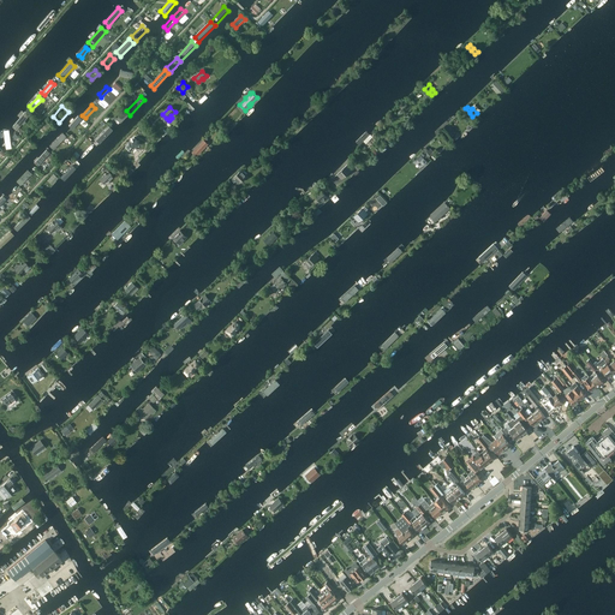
[(126,111),(109,127),(114,131),(130,115),(126,111)]
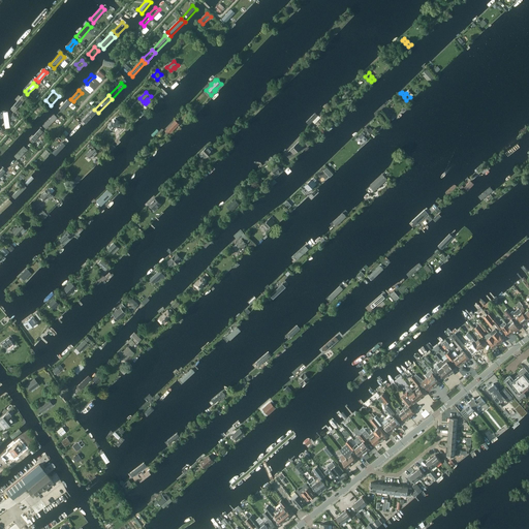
[(25,100),(21,97),(8,110),(12,114),(25,100)]
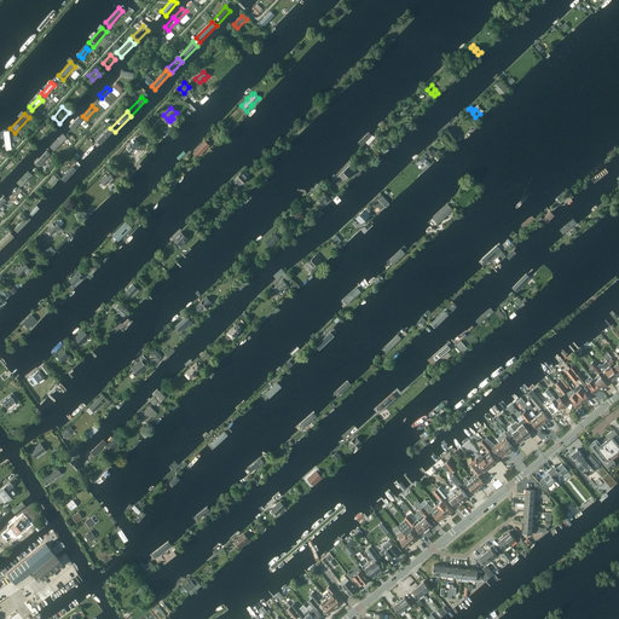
[(65,132),(69,136),(81,121),(77,117),(65,132)]
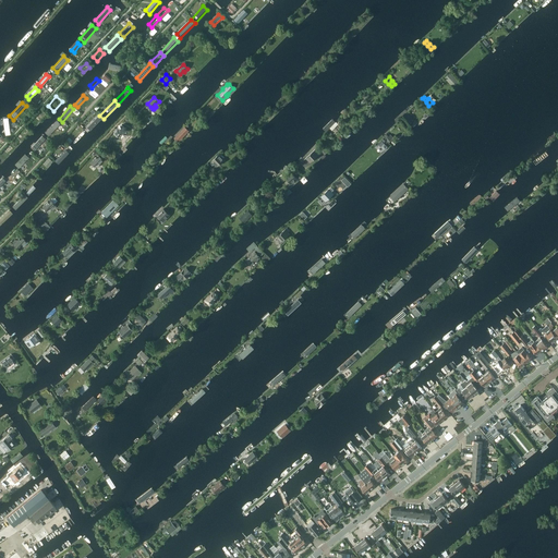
[(104,119),(99,116),(85,129),(89,133),(104,119)]
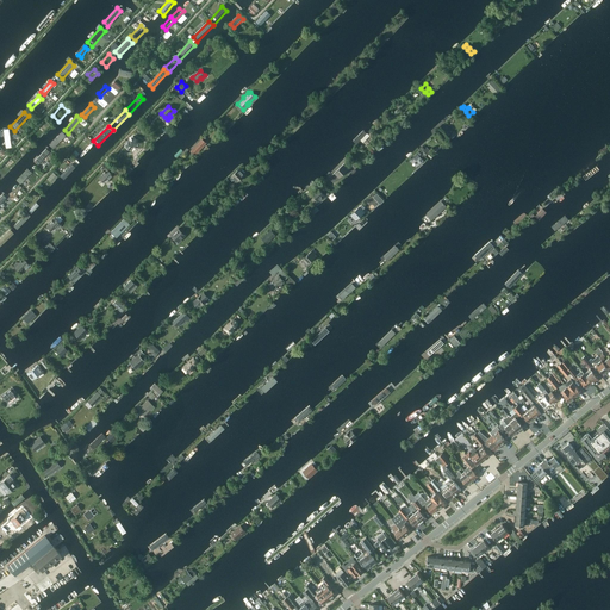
[(64,130),(47,148),(50,151),(68,134),(64,130)]
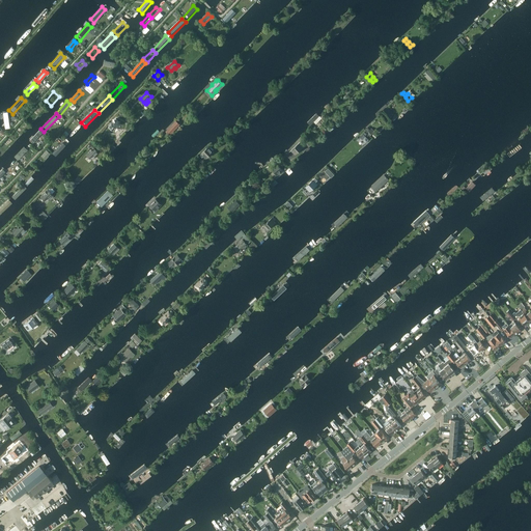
[(307,123),(311,129),(322,119),(317,114),(307,123)]
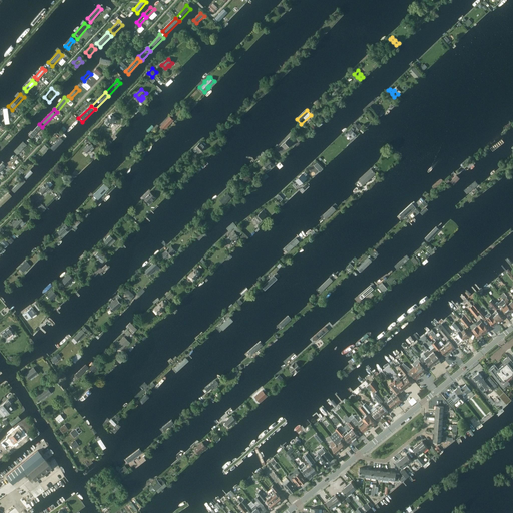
[(9,115),(5,111),(0,115),(0,117),(3,121),(9,115)]
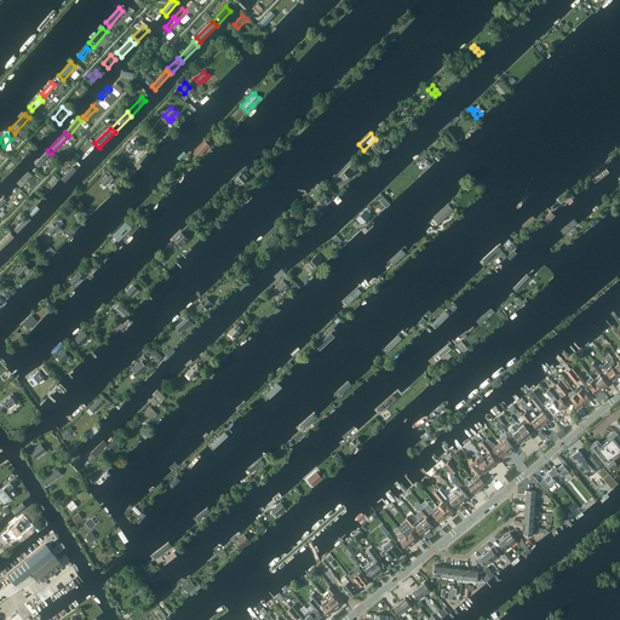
[(72,153),(79,160),(95,144),(87,137),(72,153)]
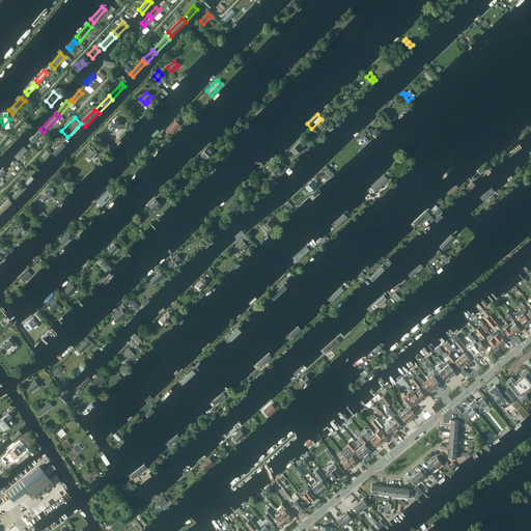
[(109,126),(108,128),(110,131),(112,131),(112,130),(114,131),(115,131),(117,129),(117,127),(120,123),(116,119),(109,126)]
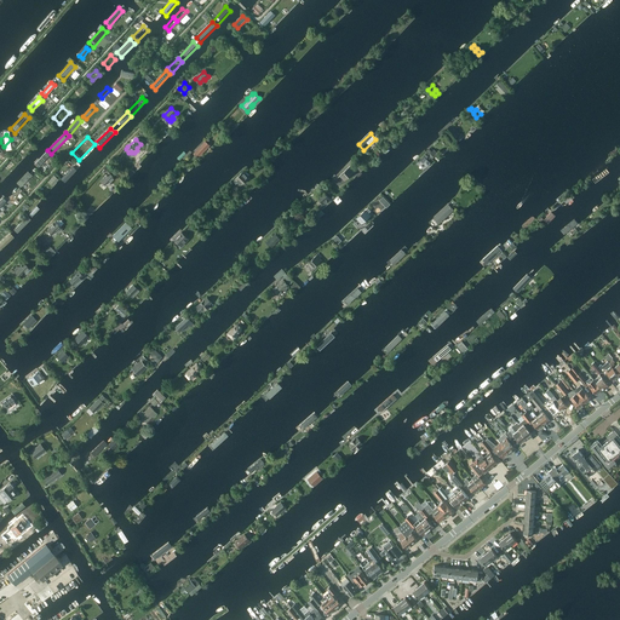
[(206,141),(194,154),(197,156),(199,155),(200,158),(211,145),(206,141)]
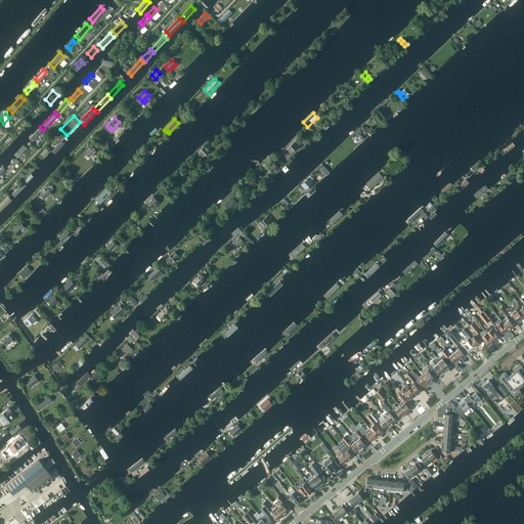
[(15,129),(20,133),(27,126),(23,121),(15,129)]
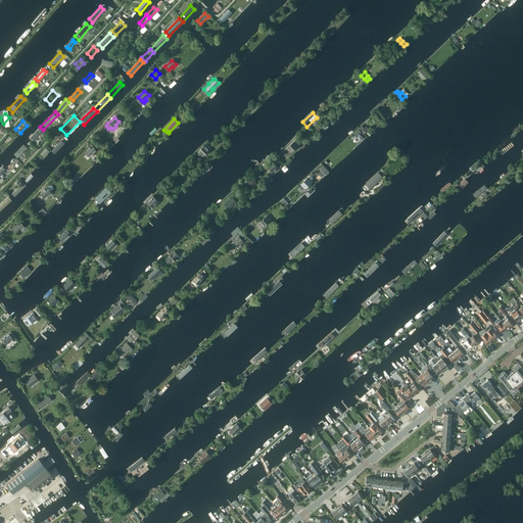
[(40,127),(26,141),(30,145),(43,130),(40,127)]
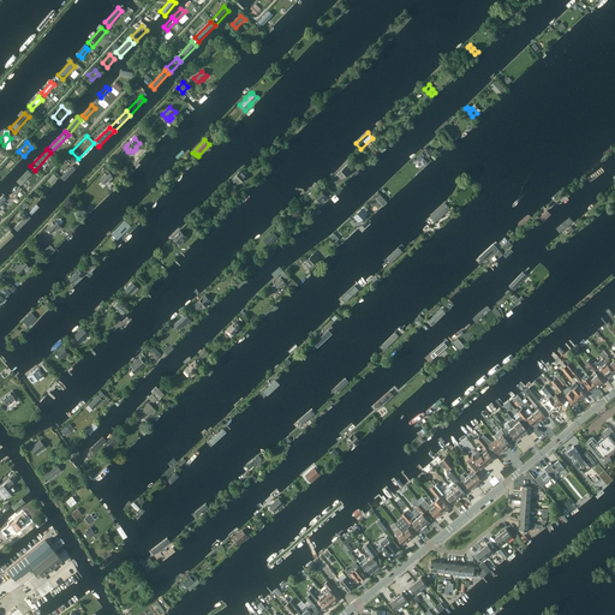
[(16,166),(0,181),(5,185),(21,171),(16,166)]
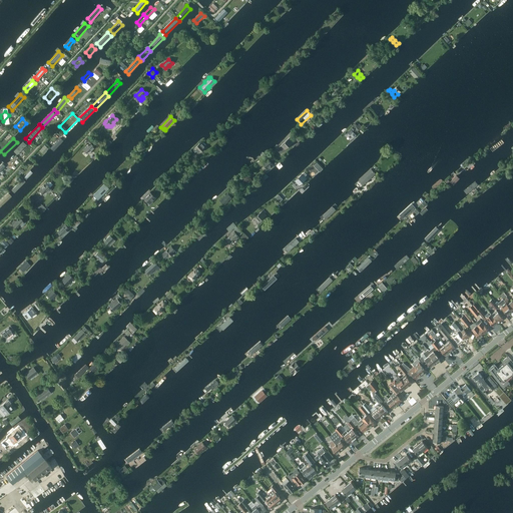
[(29,142),(25,138),(14,150),(17,155),(29,142)]
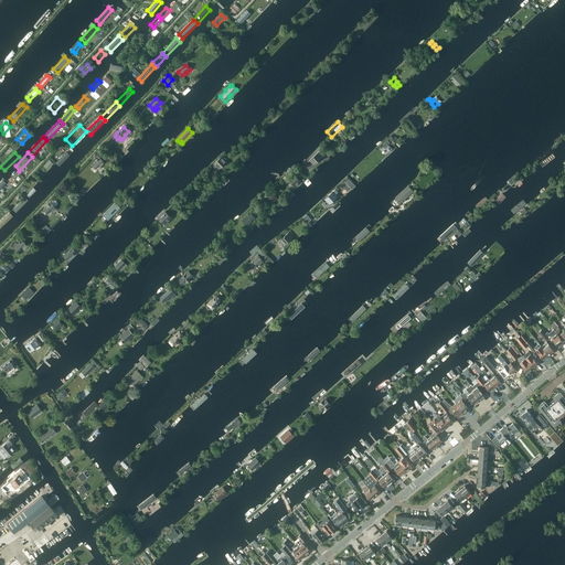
[(318,152),(310,160),(315,164),(322,157),(321,156),(318,152)]
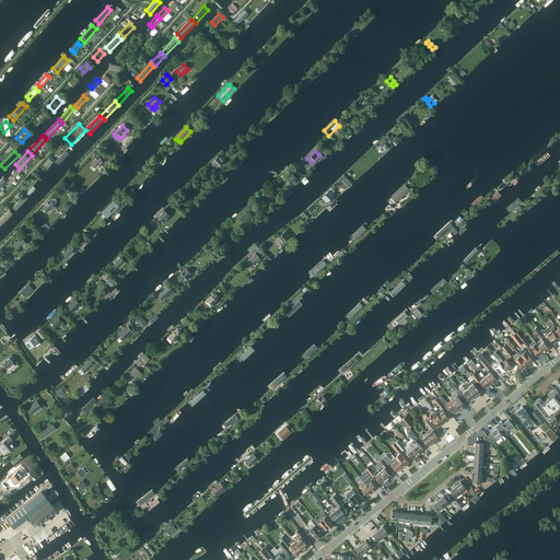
[(211,163),(211,164),(213,166),(214,165),(217,167),(225,160),(220,154),(211,162),(212,163),(211,163)]
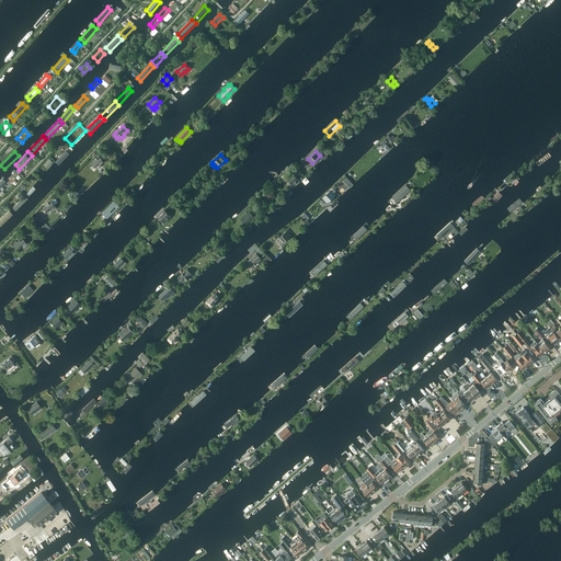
[(99,156),(91,163),(96,169),(98,169),(100,167),(100,165),(99,164),(103,161),(99,156)]
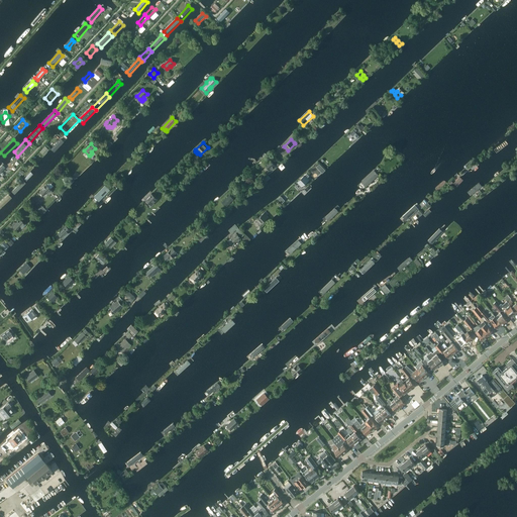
[(140,156),(146,149),(143,146),(138,152),(140,156)]
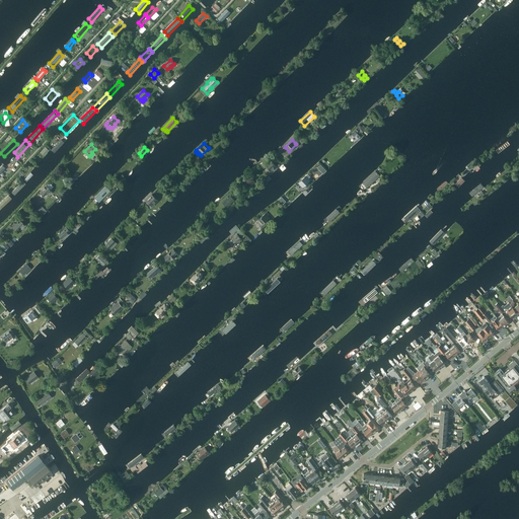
[(16,172),(24,180),(38,164),(31,158),(16,172)]
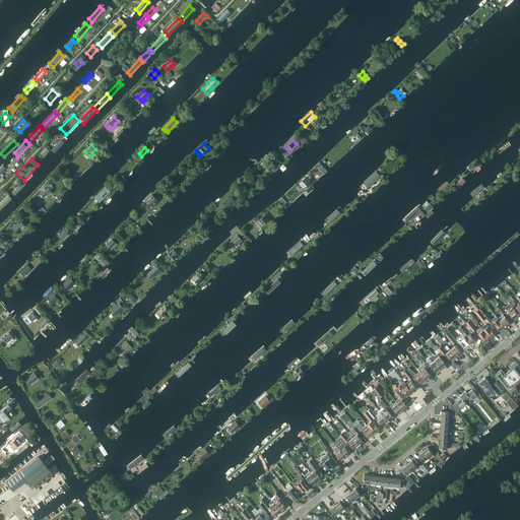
[(273,173),(279,168),(272,159),(266,165),(273,173)]
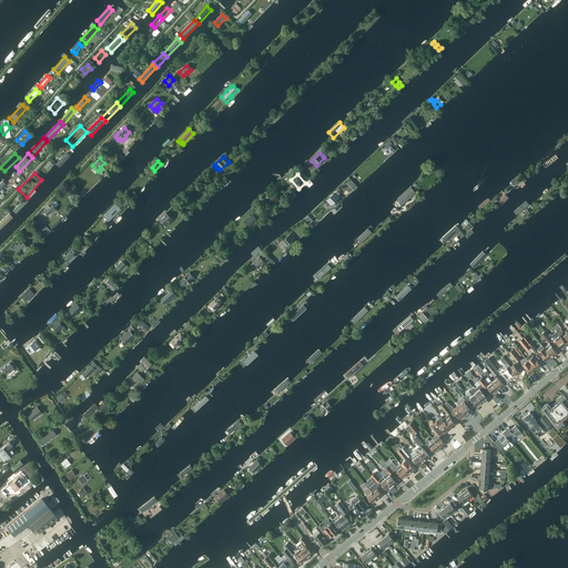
[(0,180),(0,202),(16,186),(4,175),(0,180)]
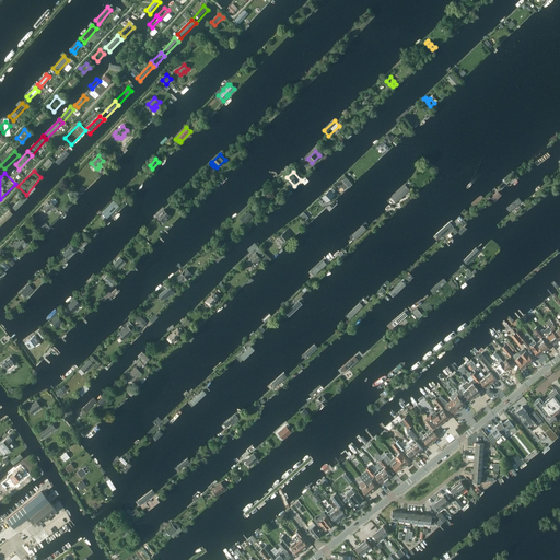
[(389,198),(395,203),(409,190),(404,185),(389,198)]
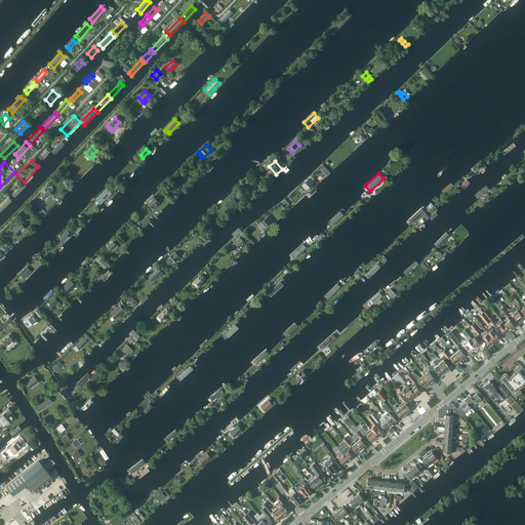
[(310,177),(301,185),(306,190),(314,182),(313,180),(314,178),(312,176),(310,177)]
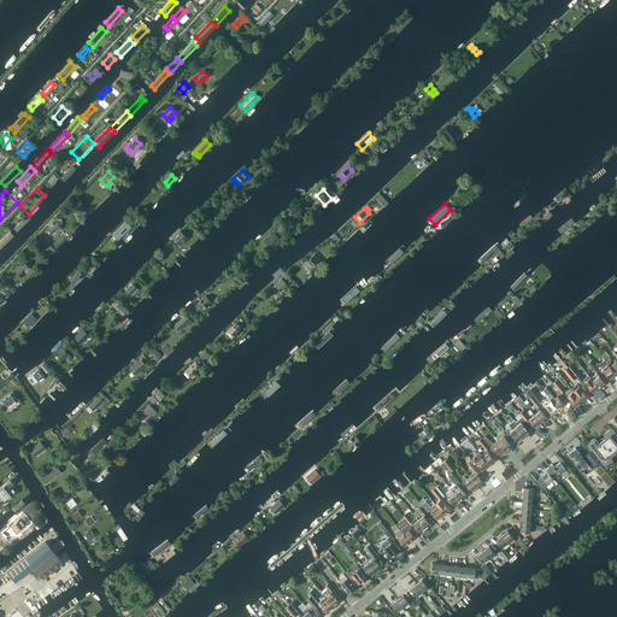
[(548,212),(541,219),(546,223),(553,216),(548,212)]
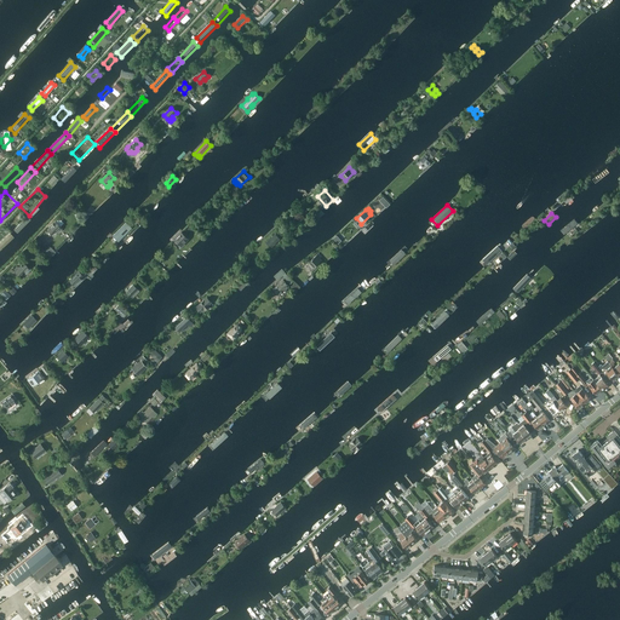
[(560,230),(563,235),(577,224),(573,219),(560,230)]
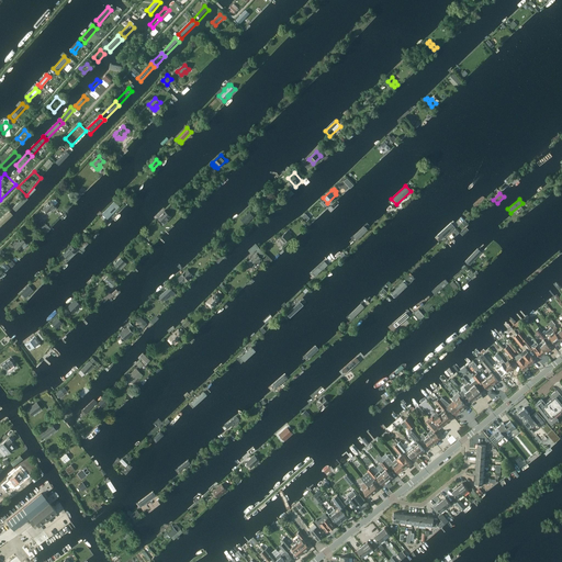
[(44,210),(42,211),(45,214),(46,212),(48,214),(52,211),(54,211),(56,209),(56,206),(55,205),(51,201),(43,209),(44,210)]
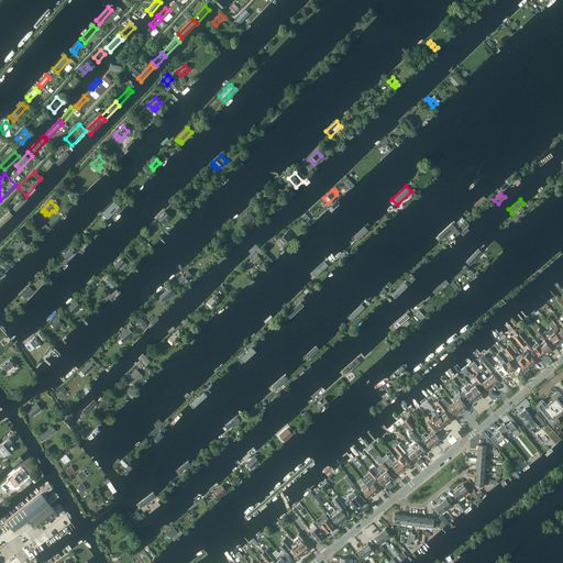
[(0,208),(0,227),(14,214),(3,205),(0,208)]
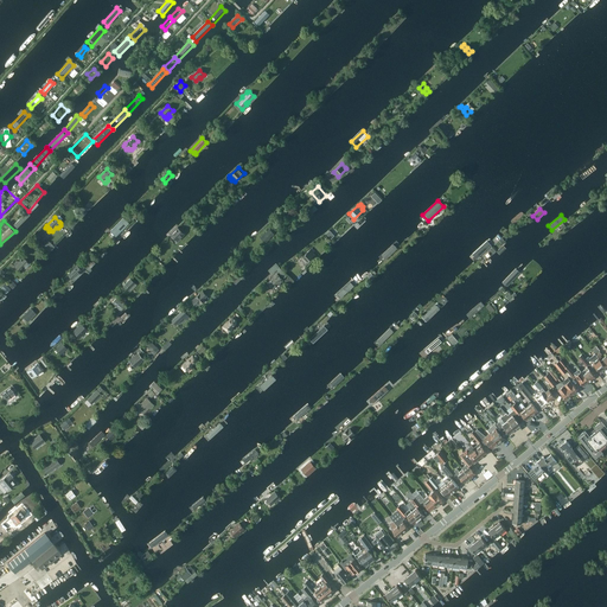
[(122,221),(110,231),(115,236),(121,231),(120,229),(125,223),(122,221)]
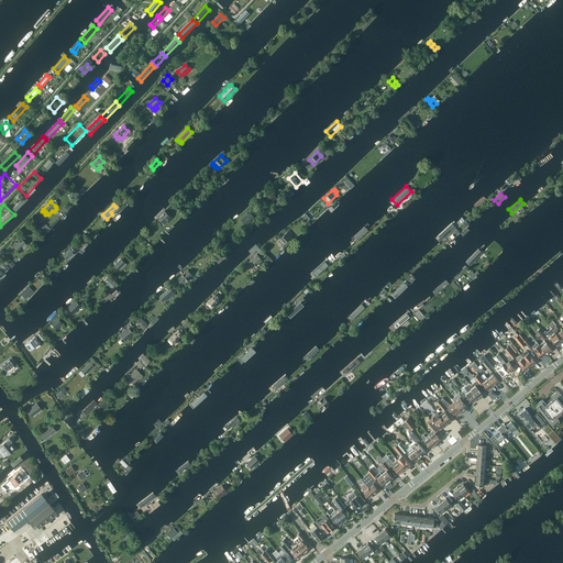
[(165,210),(158,217),(165,223),(172,218),(165,210)]
